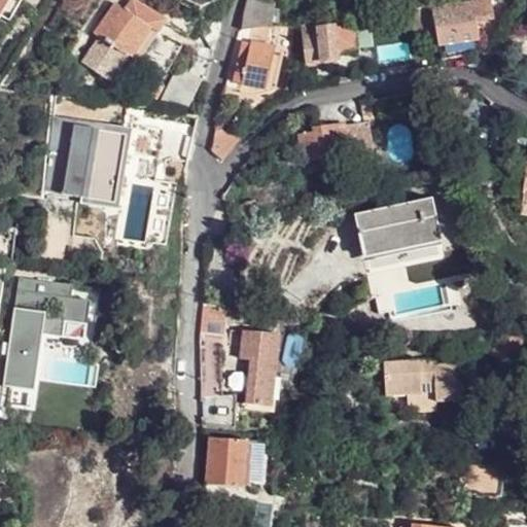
[(0,0),(0,11),(2,12),(9,0),(0,0)]
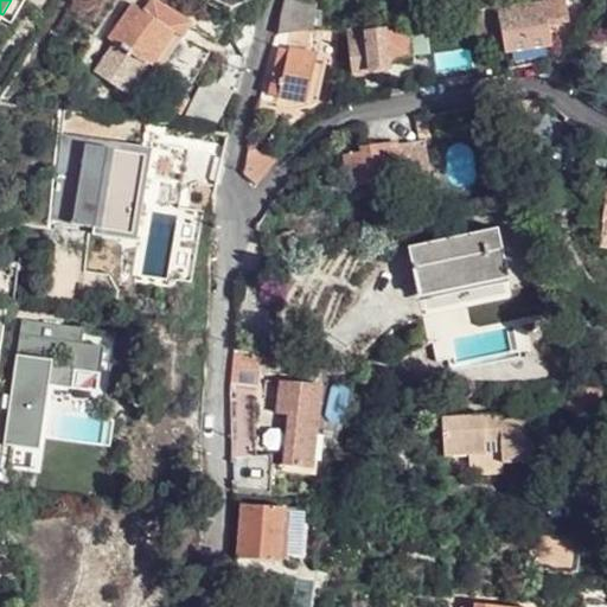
[(11,0),(2,14),(13,20),(24,0),(11,0)]
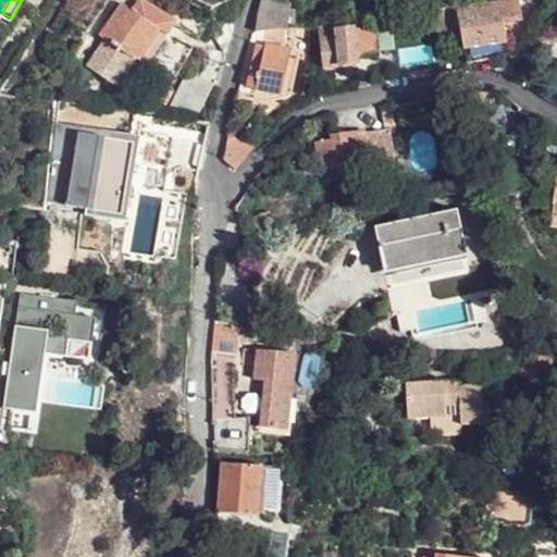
[(161,26),(134,8),(124,0),(123,0),(101,32),(107,36),(88,62),(118,85),(161,26)]
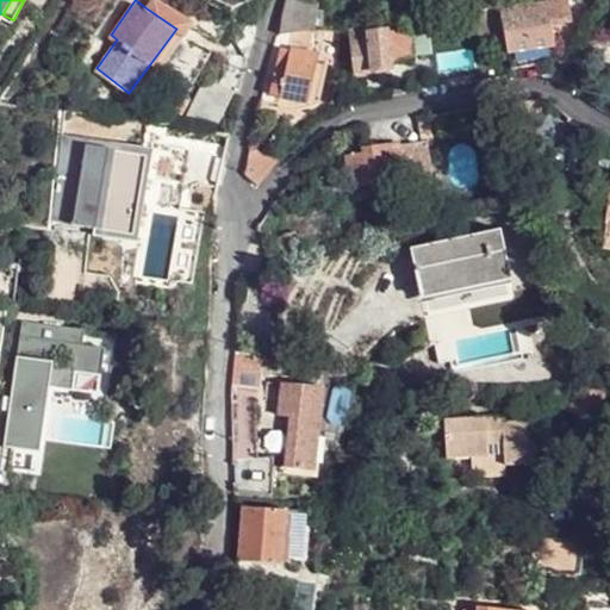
[(165,0),(151,0),(147,8),(176,29),(185,36),(195,22),(165,0)]
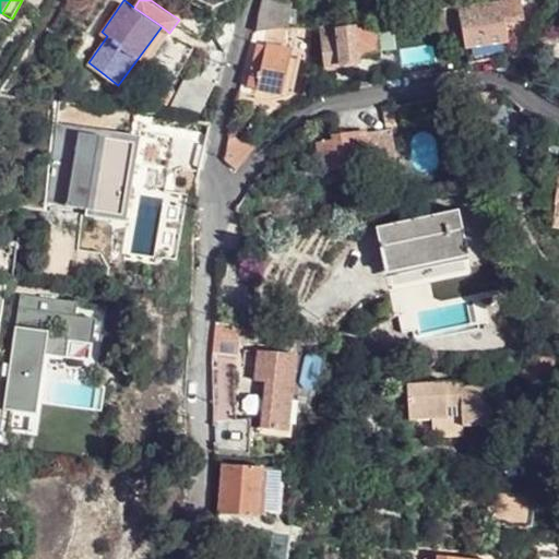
[(254,32),(253,35),(265,37),(266,34),(285,36),(286,28),(287,27),(293,3),(282,1),(278,0),(262,0),(259,13),(254,32)]
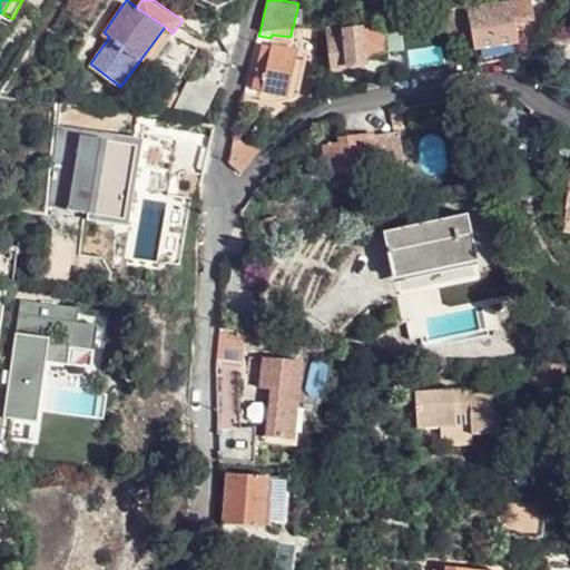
[(472,37),(475,51),(477,50),(504,45),(511,42),(512,42),(519,41),(514,21),(534,18),(531,0),(521,0),(510,1),(511,3),(467,10),(468,17),(470,28),(472,37)]
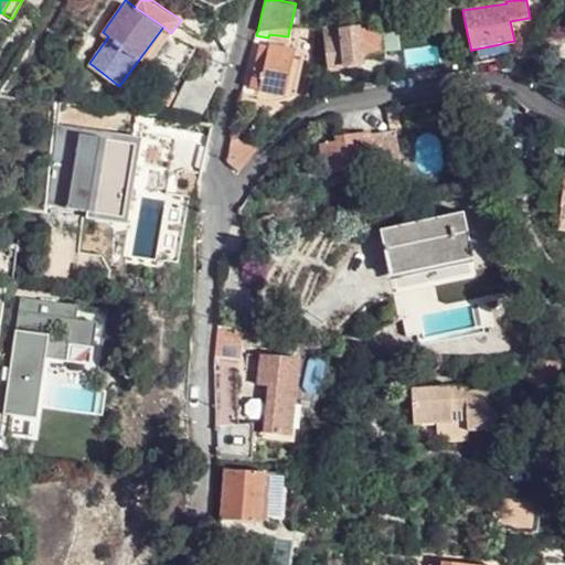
[(462,8),(440,10),(445,31),(466,28),(464,17),(462,10),(462,8)]
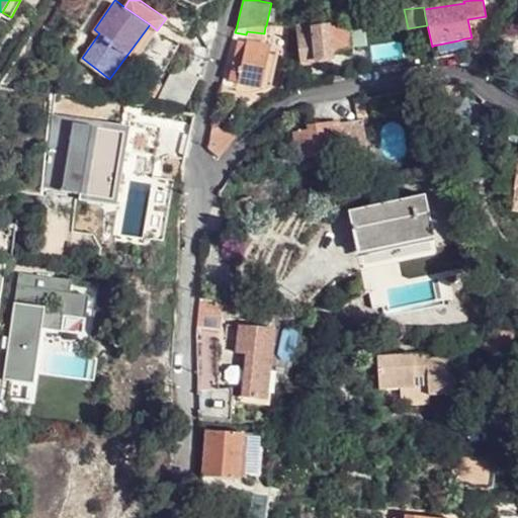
[(297,28),(301,62),(318,61),(318,62),(332,60),(332,55),(331,44),(345,42),(342,16),(328,18),(328,25),(297,28)]
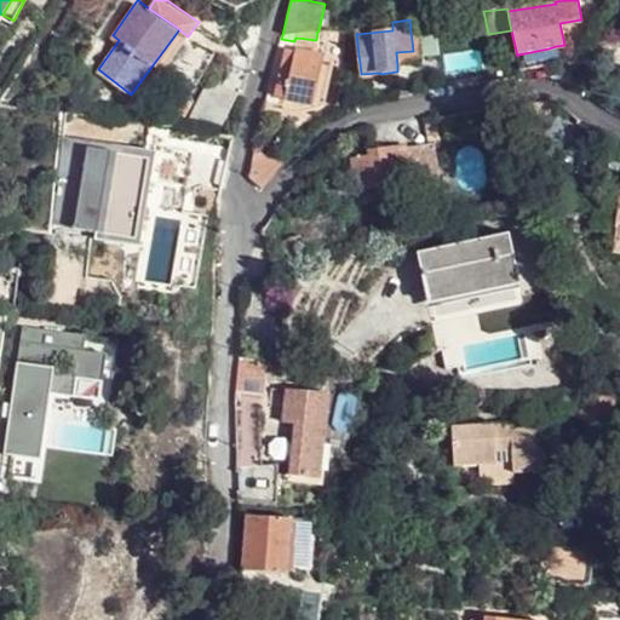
[(390,22),(356,26),(356,34),(392,30),(392,22),(390,22)]
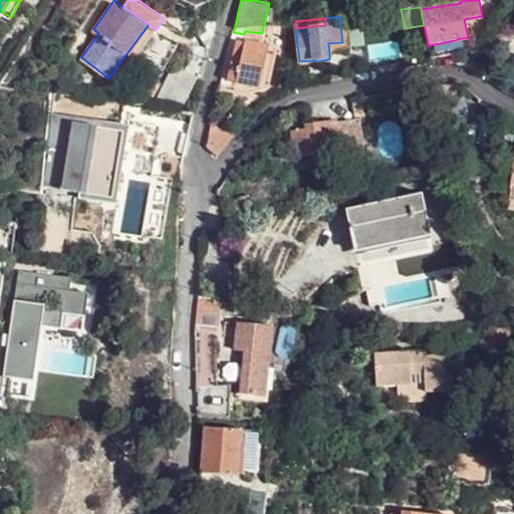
[(156,30),(149,24),(108,78),(103,84),(111,89),(156,30)]
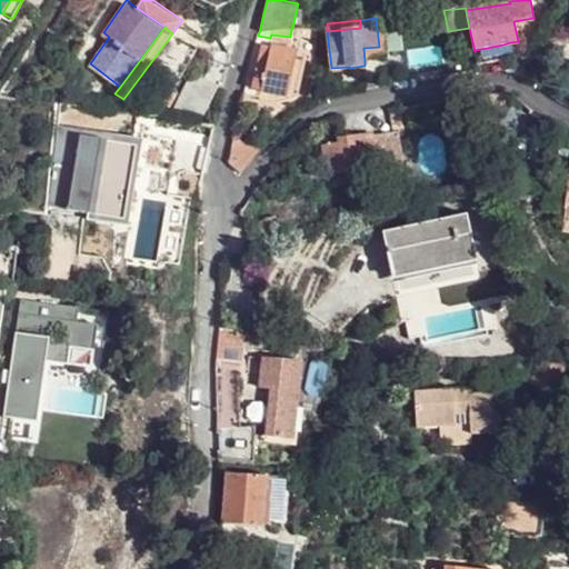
[(262,47),(287,51),(290,37),(271,35),(270,38),(258,36),(257,45),(262,47)]
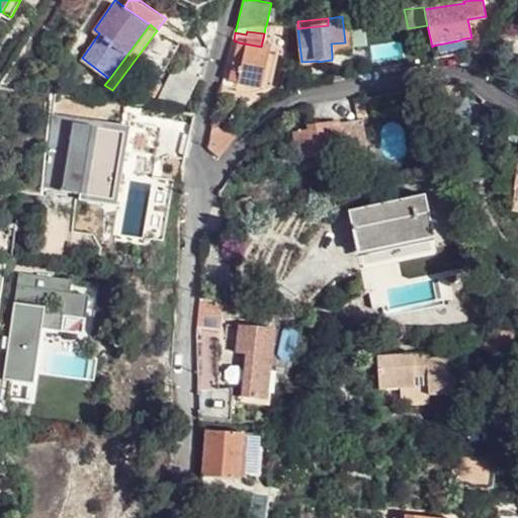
[(228,62),(227,67),(234,68),(239,42),(234,40),(228,62)]
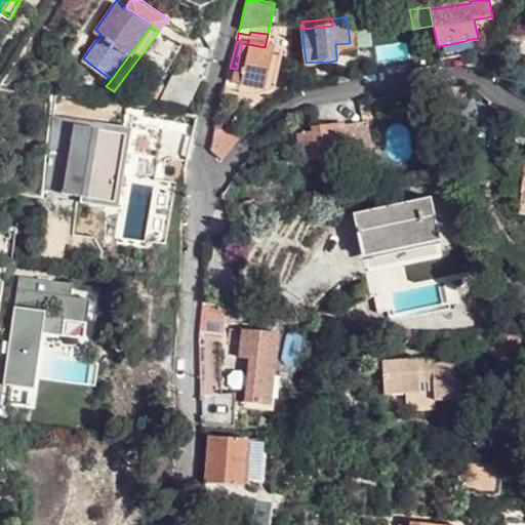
[(439,46),(441,56),(466,52),(466,46),(465,41),(439,46)]
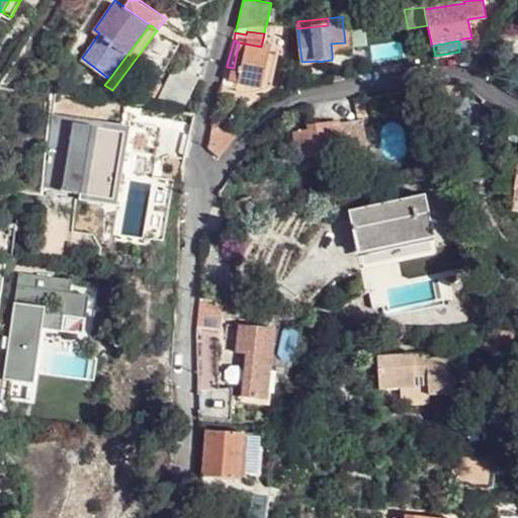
[(251,87),(250,93),(268,90),(274,65),(265,63),(268,49),(261,47),(239,42),(234,68),(227,67),(223,86),(237,90),(238,84),(251,87)]
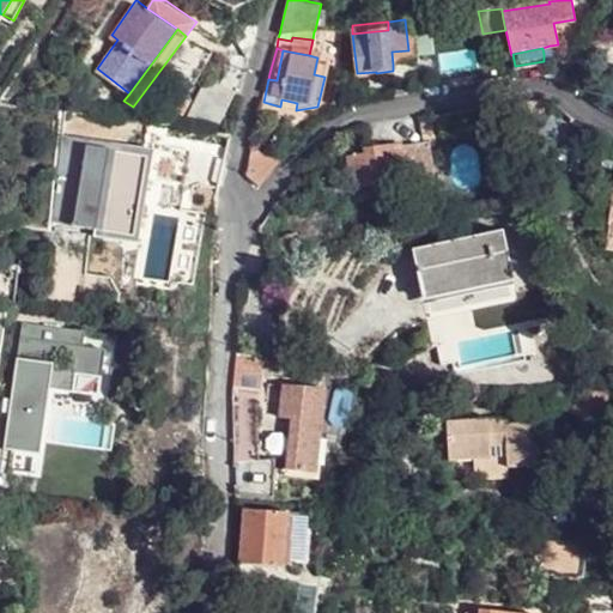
[(392,52),(393,65),(408,62),(408,50),(392,52)]
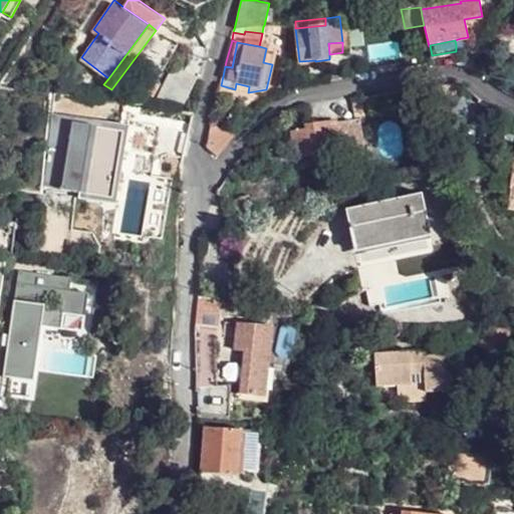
[(263,62),(272,64),(275,51),(266,48),(263,62)]
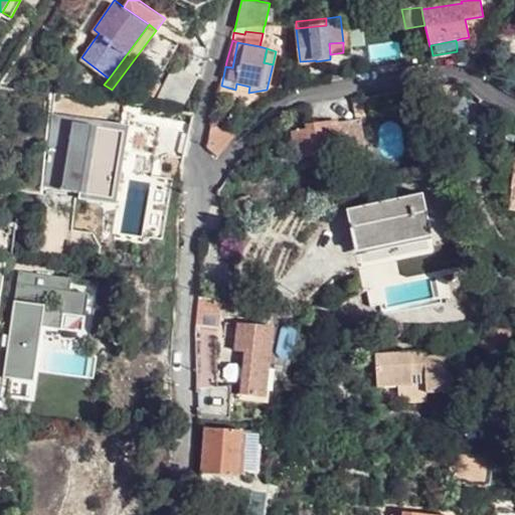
[(153,96),(182,100),(198,74),(175,60),(153,96)]
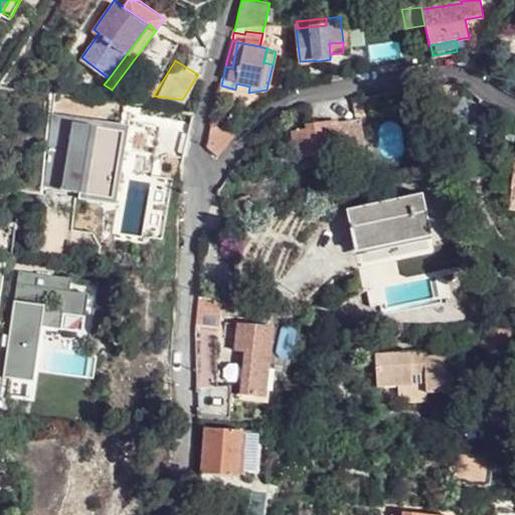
[(73,189),(79,190),(81,190),(82,182),(110,186),(115,151),(119,152),(124,121),(74,115),(70,149),(64,187),(73,189)]
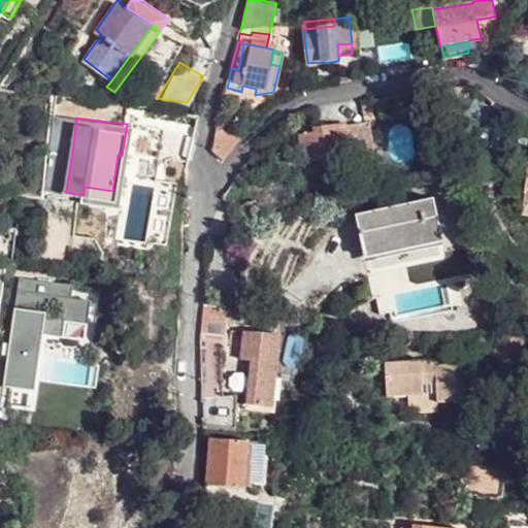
[(223,160),(246,132),(234,122),(226,131),(218,125),(212,151),(223,160)]
